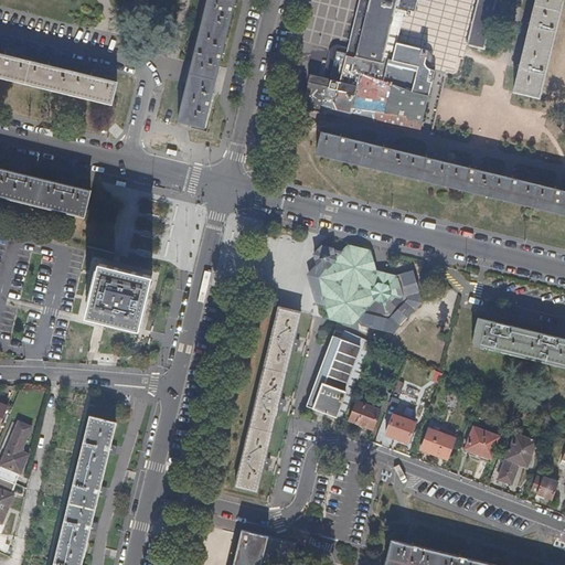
[(204,127),(235,0),(208,0),(179,120),(204,127)]
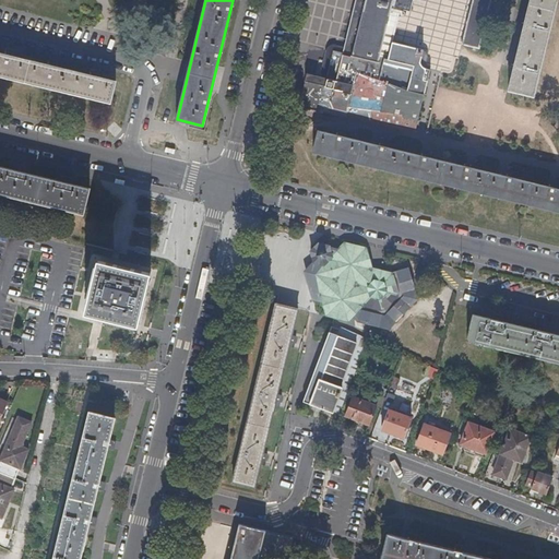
[(363,0),(349,57),(378,63),(380,58),(389,60),(393,43),(402,9),(411,11),(413,0),(363,0)]
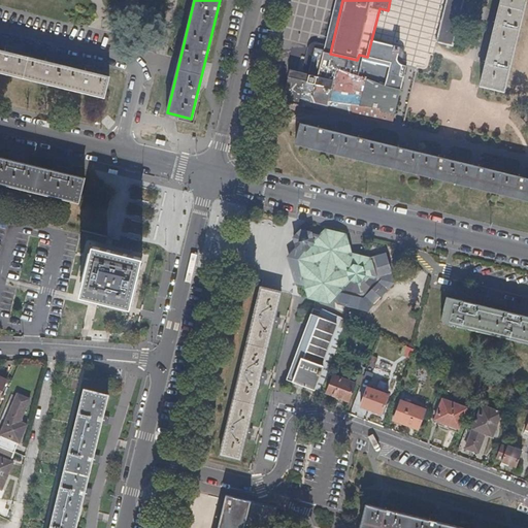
[(454,45),(464,0),(446,0),(436,41),(454,45)]
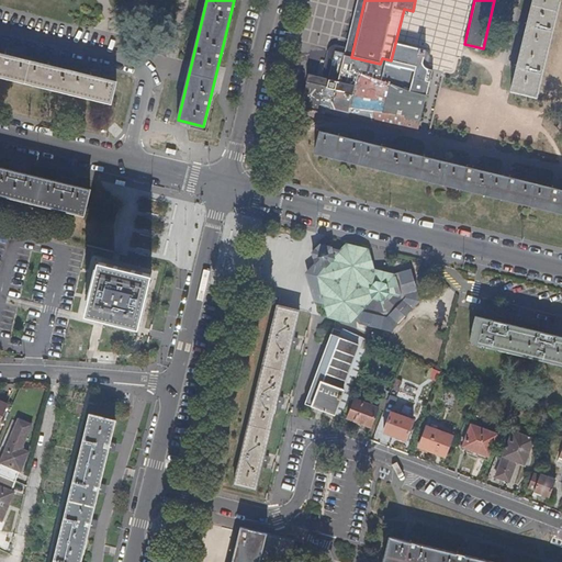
[(538,91),(559,0),(531,0),(528,17),(526,27),(517,59),(516,68),(510,90),(538,97),(538,91)]
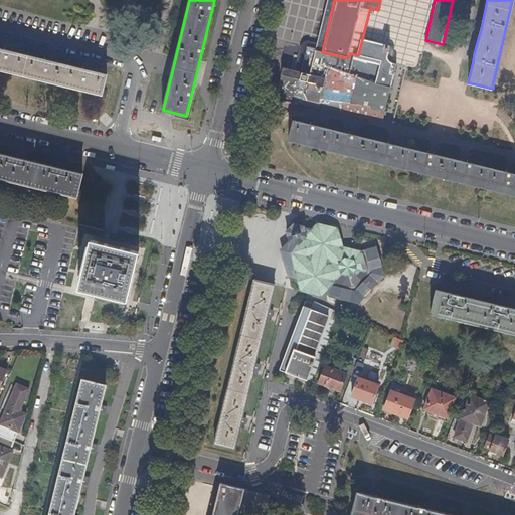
[(387,86),(392,63),(381,60),(384,44),(362,39),(358,55),(350,53),(348,58),(321,52),(322,52),(314,50),(308,74),(309,74),(303,99),(320,104),(321,99),(350,103),(357,104),(371,107),(370,109),(384,112),(390,87),(387,86)]
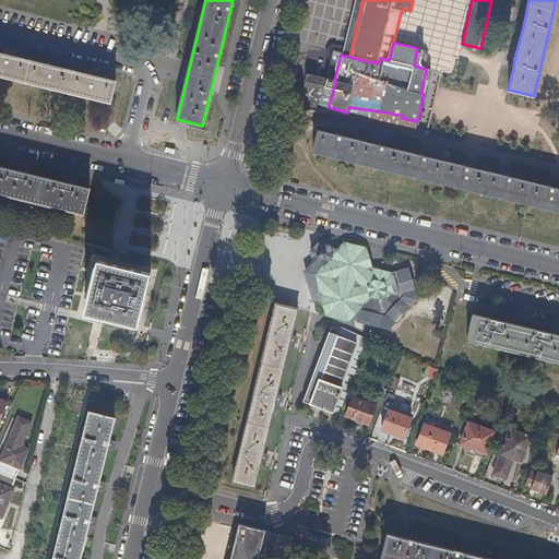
[(0,75),(109,103),(114,82),(94,76),(86,74),(54,67),(46,64),(11,57),(2,55),(0,54),(0,75)]
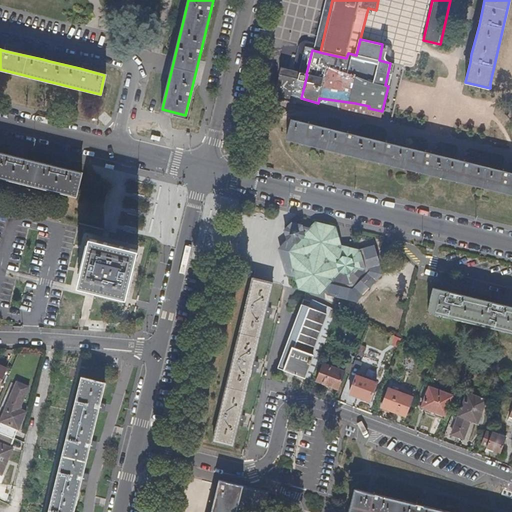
[(301,98),(307,74),(306,74),(290,69),(284,95),(301,98)]
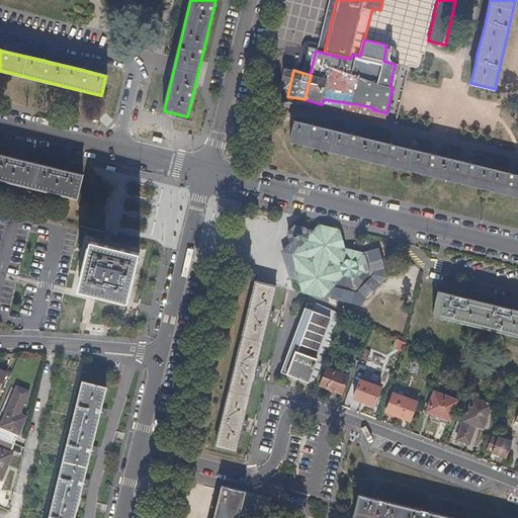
[(386,112),(372,109),(373,107),(359,104),(358,112),(384,119),(386,112)]
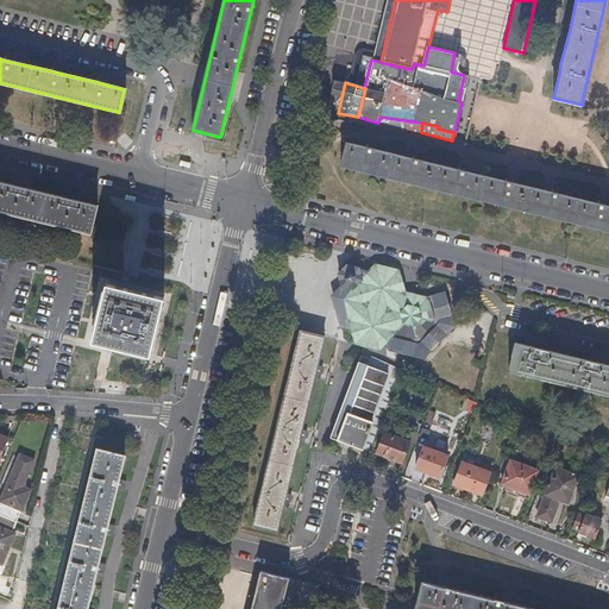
[(608,205),(606,205),(595,202),(559,194),(550,192),(514,183),(504,181),(466,171),(457,169),(422,161),(410,157),(375,149),(365,146),(347,142),(341,165),(608,230),(608,205)]
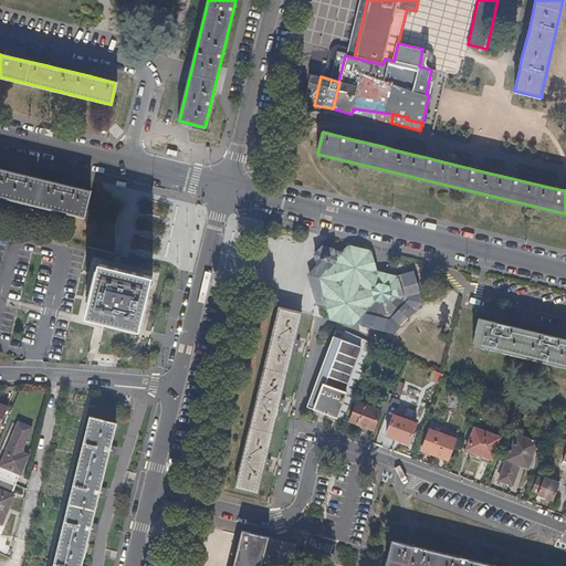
[(61,184),(24,175),(13,173),(0,168),(0,197),(83,218),(90,191),(71,186),(61,184)]
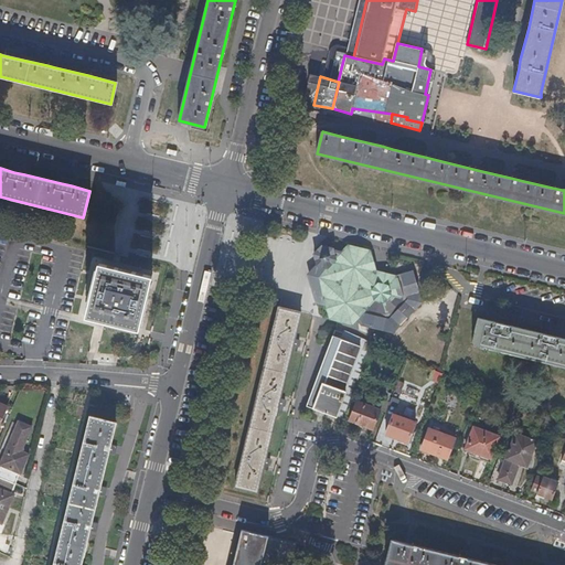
[(419,302),(412,273),(395,276),(374,272),(369,252),(348,246),(342,253),(332,251),(333,248),(322,246),(319,249),(315,255),(317,265),(323,266),(322,272),(320,272),(318,285),(319,286),(318,290),(311,288),(315,305),(327,307),(330,319),(352,323),(355,320),(360,323),(392,332),(419,302)]
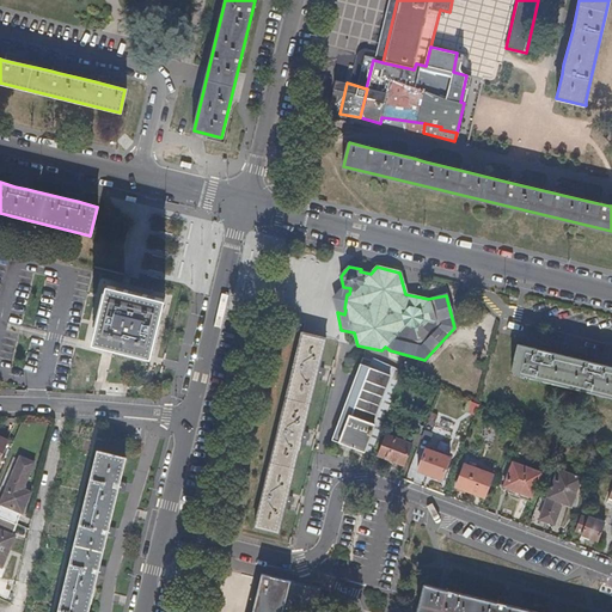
[(150,356),(164,299),(108,285),(93,342),(111,347),(135,353),(150,356)]
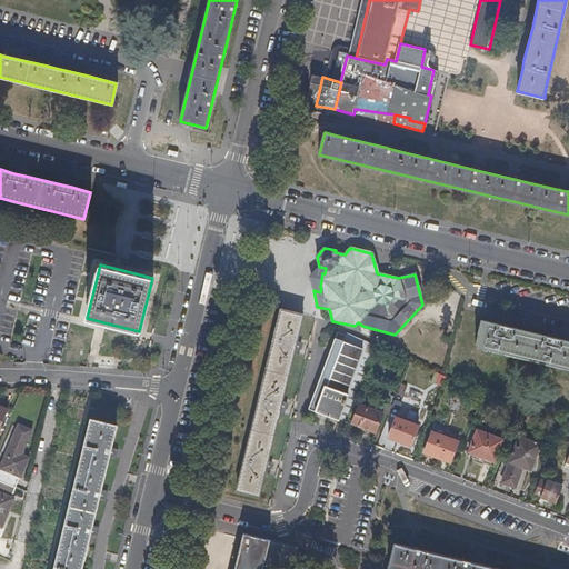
[(320,287),(322,273),(325,273),(326,268),(319,267),(310,278),(313,290),(320,292),(321,288),(320,287)]
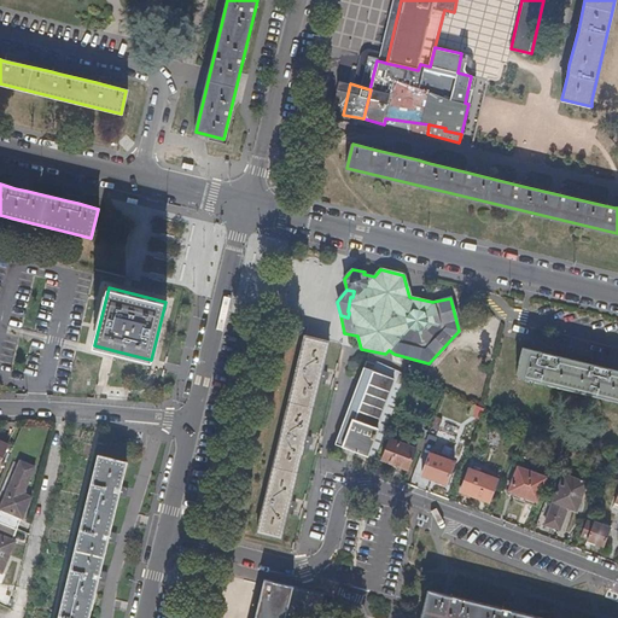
[(331,338),(303,331),(250,532),(279,540),(286,512),(290,496),(303,445),(307,432),(319,384),(324,369),(331,338)]
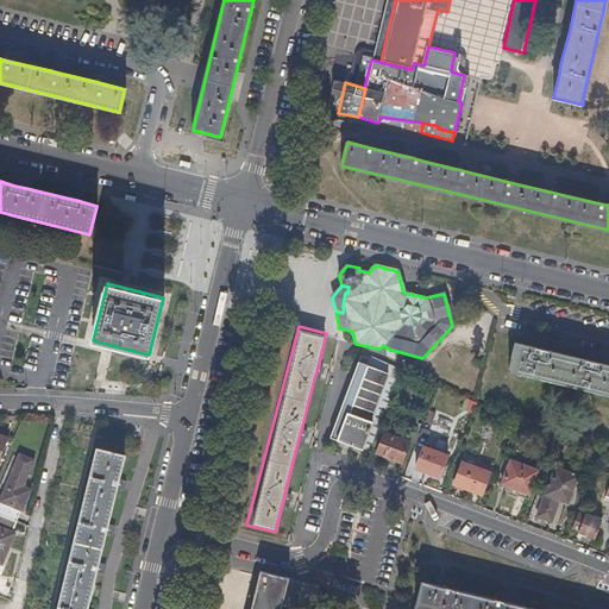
[(608,364),(596,362),(584,359),(546,350),(534,346),(514,341),(508,370),(608,394),(608,364)]
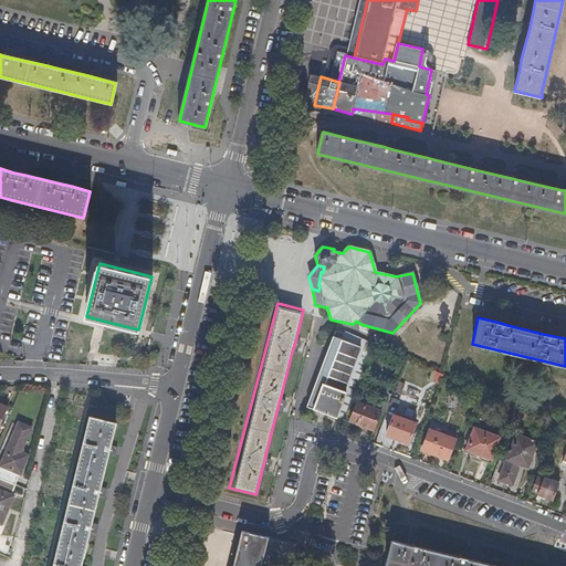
[(342,423),(374,344),(345,333),(344,336),(339,334),(336,333),(305,408),(325,416),(334,420),(342,423)]
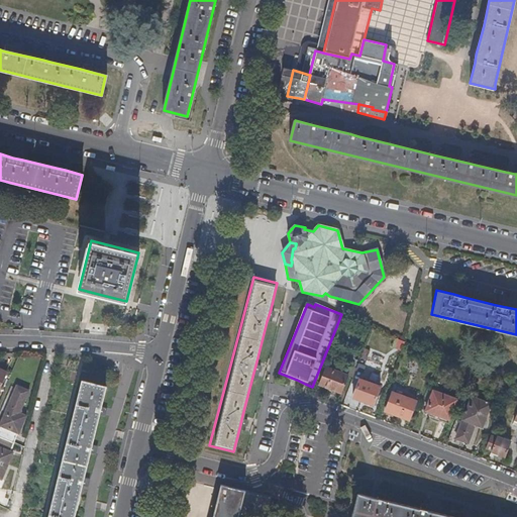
[(401,352),(405,343),(397,339),(393,348),(401,352)]
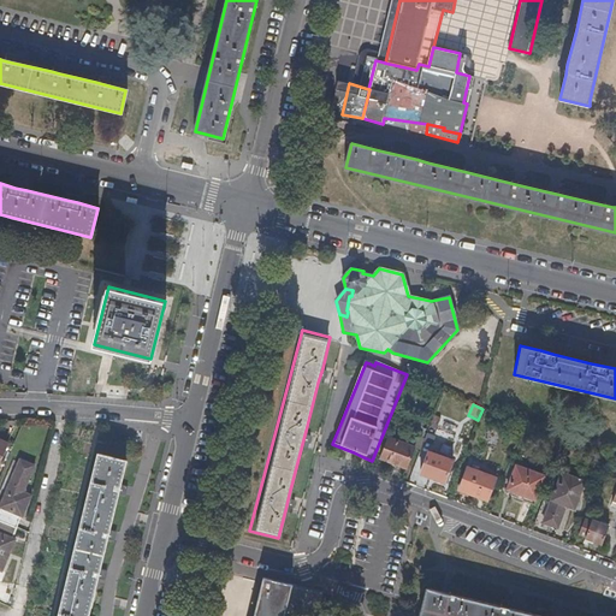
[(421,450),(425,439),(419,437),(415,448),(414,449),(421,450)]
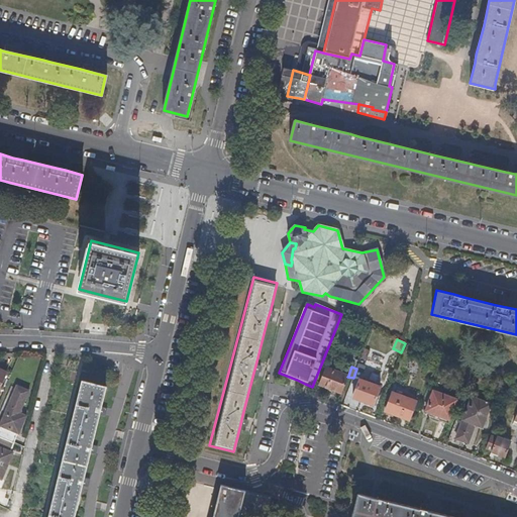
[(341,394),(347,377),(348,376),(326,368),(319,386),(341,394)]
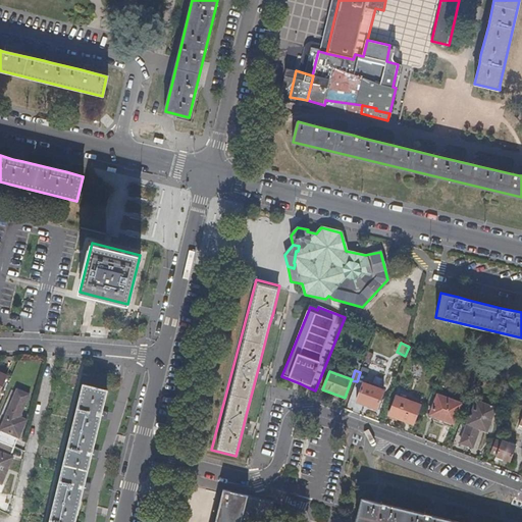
[(73,521),(82,492),(84,484),(90,458),(92,451),(100,420),(102,412),(107,389),(83,383),(49,521),(73,521)]
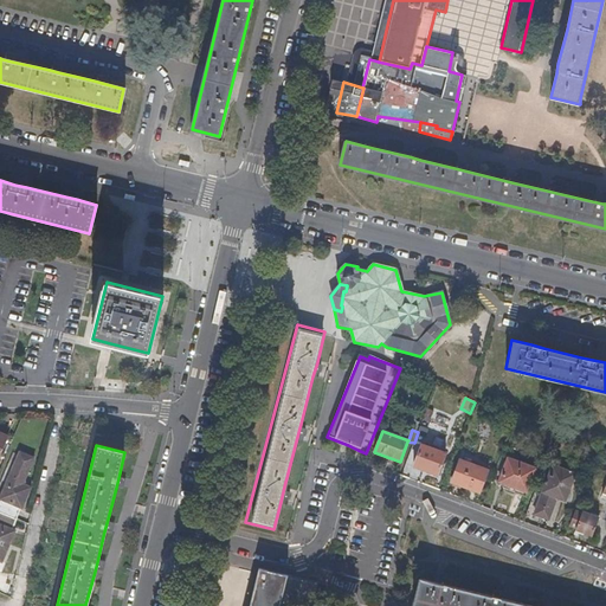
[(438,476),(446,455),(423,446),(414,468),(438,476)]
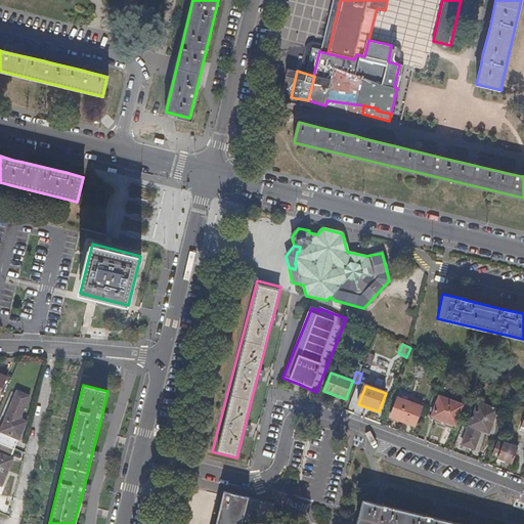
[(19,439),(27,421),(19,418),(30,396),(17,390),(6,416),(0,429),(0,431),(1,432),(0,435),(0,441),(13,448),(17,439),(19,439)]
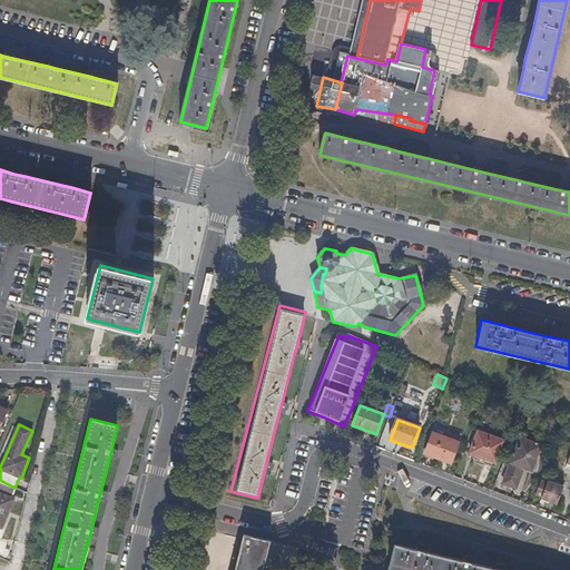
[(493,468),(503,442),(478,432),(469,454),(474,457),(473,460),(493,468)]
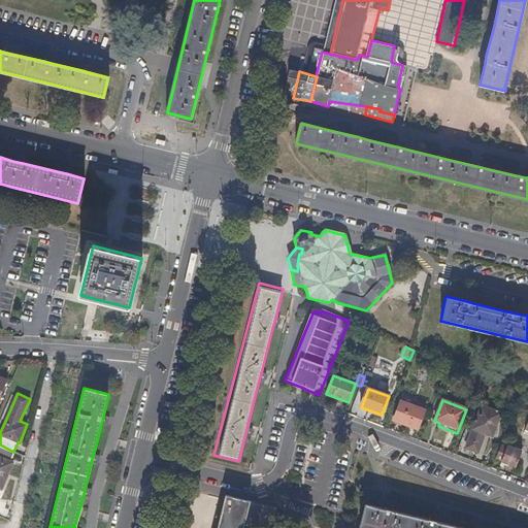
[(418,430),(425,410),(401,401),(393,421),(418,430)]
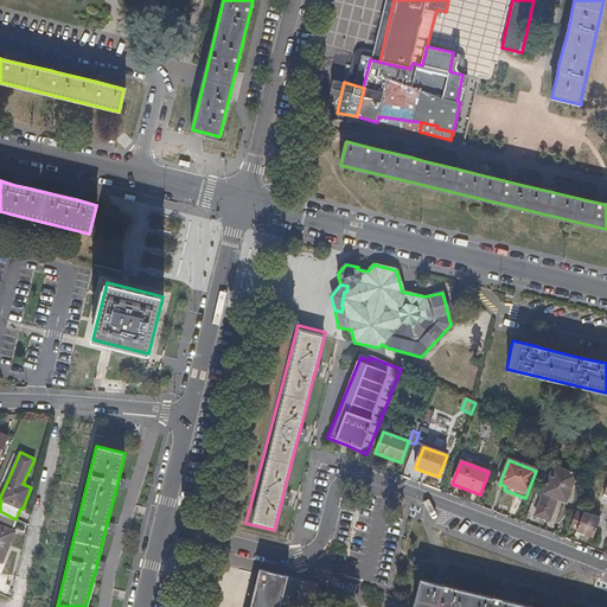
[(566,502),(576,474),(554,467),(535,516),(550,521),(557,499),(566,502)]
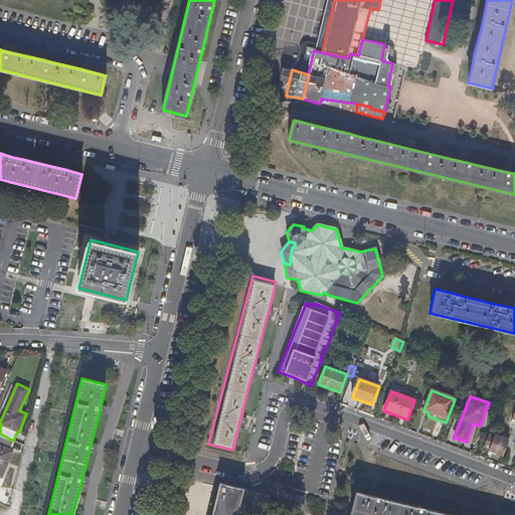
[(14,451),(10,449),(13,441),(0,434),(0,476),(3,477),(14,451)]
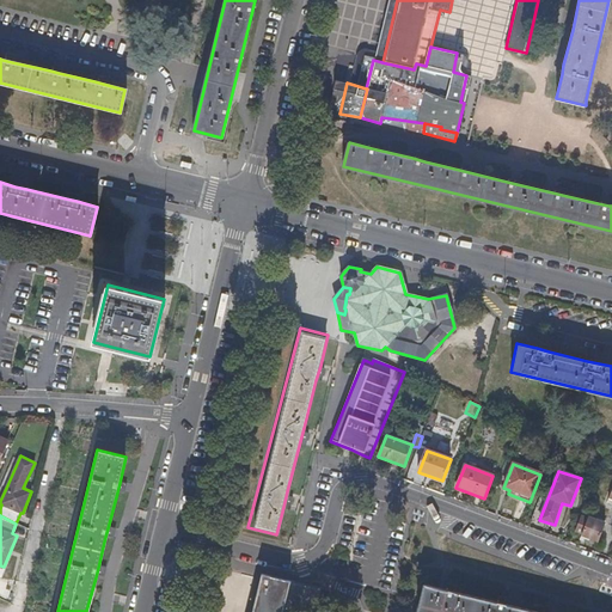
[(598,542),(604,524),(588,518),(587,519),(580,516),(574,531),(581,534),(580,538),(588,540),(589,539),(598,542)]
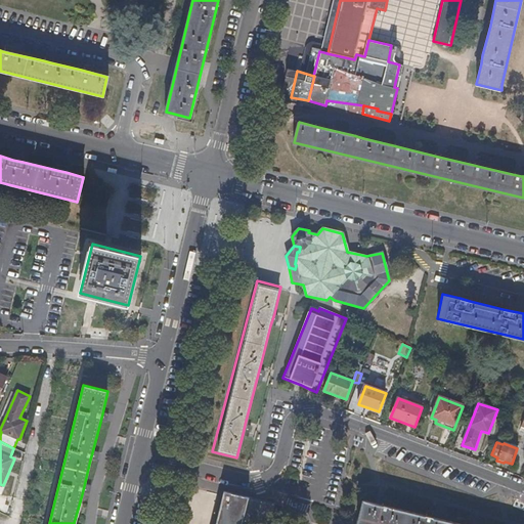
[(239,523),(247,496),(224,491),(222,500),(217,523),(216,523),(239,523)]
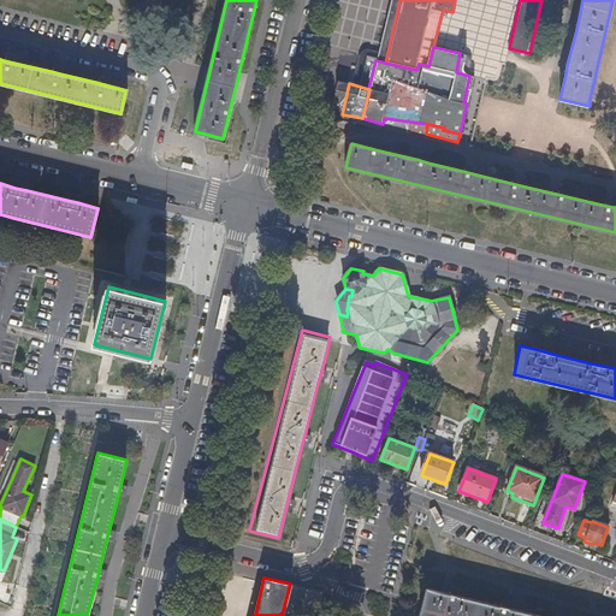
[(314,615),(321,592),(290,584),(282,615),(314,615)]
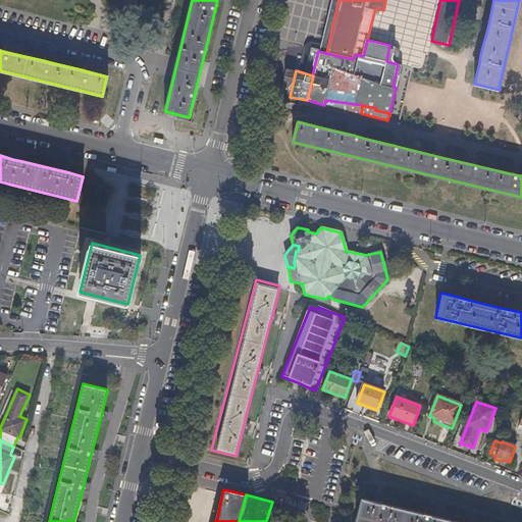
[(457,521),(433,516),(423,514),(389,506),(380,503),(362,499),(356,521),(457,521)]
